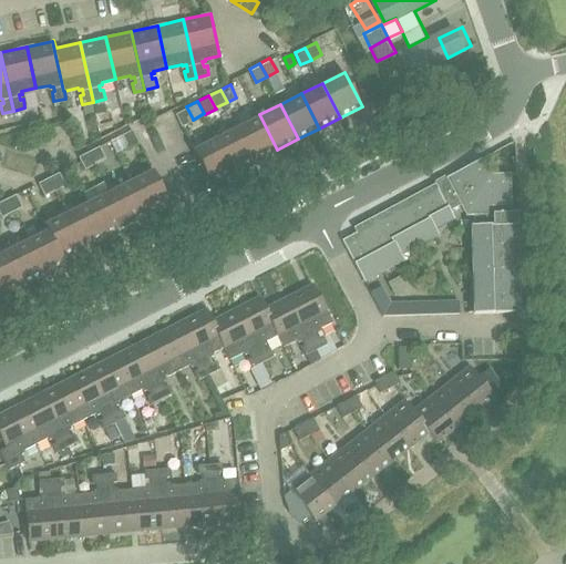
[(186,106),(176,111),(183,123),(193,119),(186,106)]
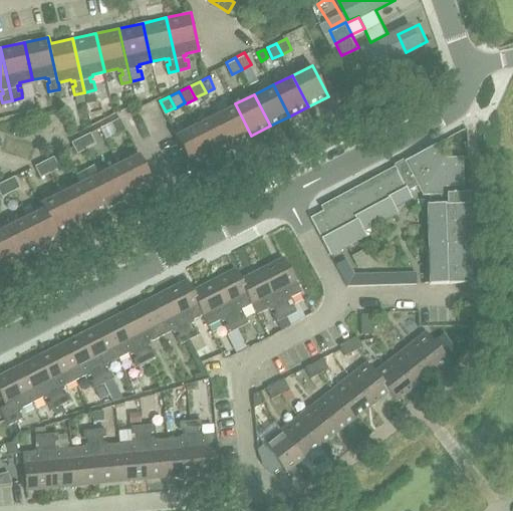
[(235,103),(216,113),(232,145),(251,136),(235,103)]
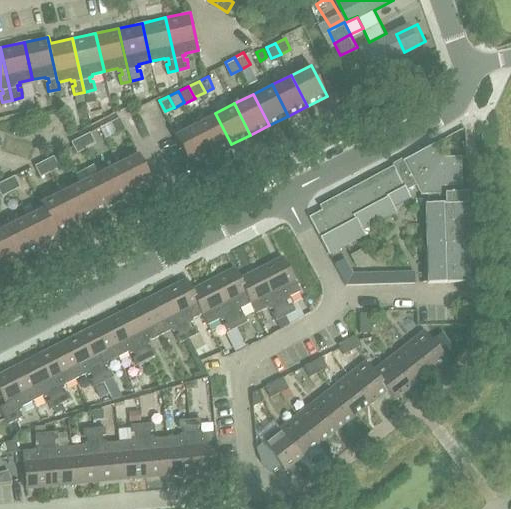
[(215,113),(196,122),(211,154),(231,144),(215,113)]
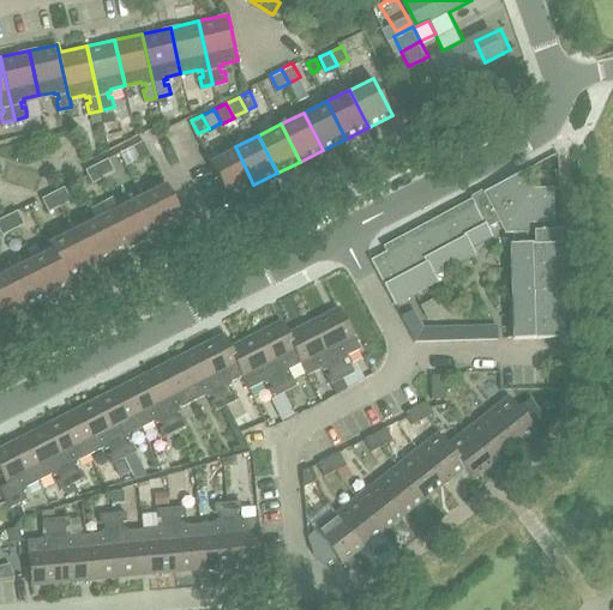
[(139,157),(150,152),(144,138),(132,144),(139,157)]
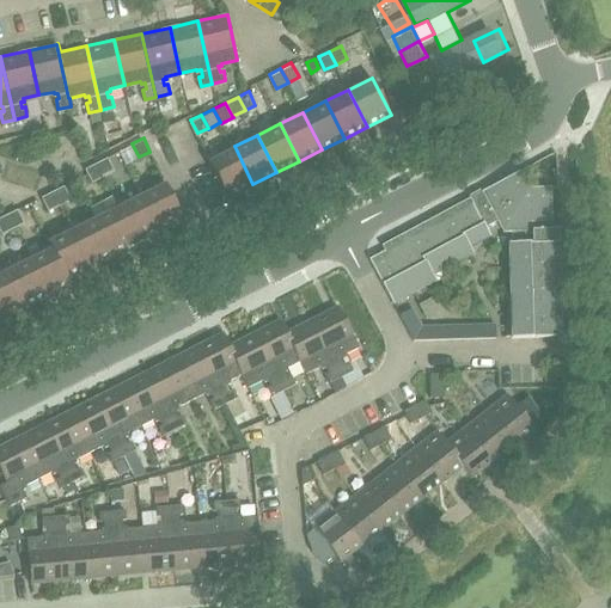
[(211,159),(228,196),(252,184),(234,146),(211,159)]
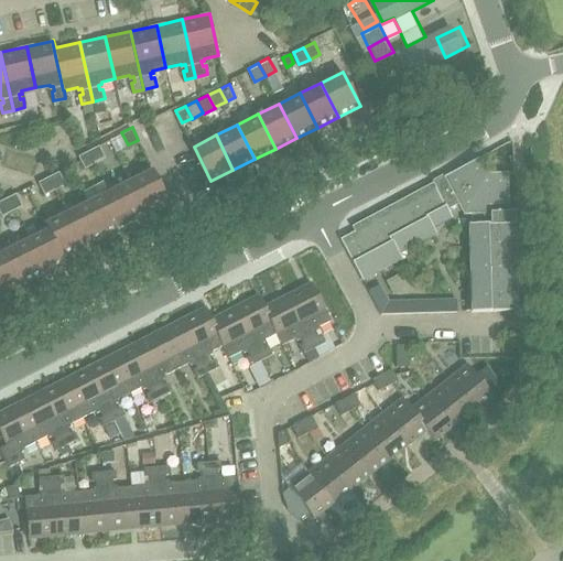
[(100,143),(89,149),(95,162),(106,157),(100,143)]
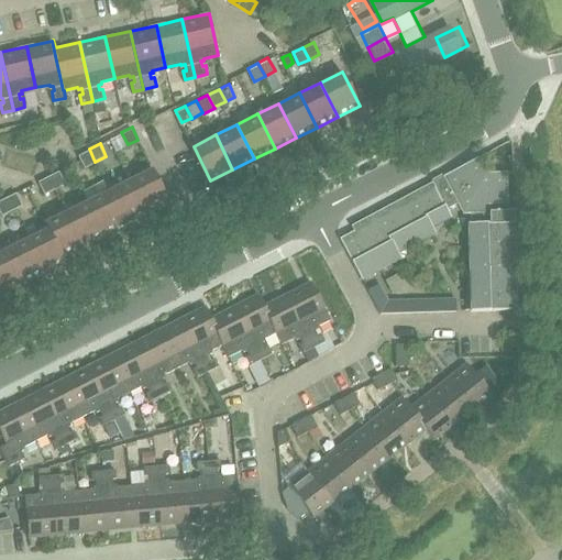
[(78,153),(79,156),(85,166),(95,162),(89,149),(78,153)]
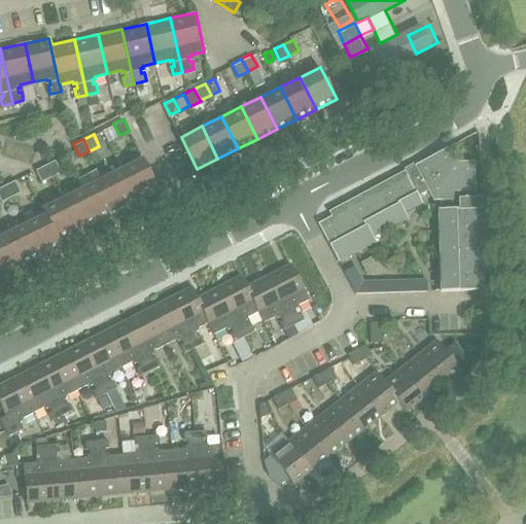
[(448,145),(405,168),(418,193),(428,188),(433,198),(442,198),(442,207),(481,206),(481,196),(476,196),(475,160),(456,160),(448,145)]
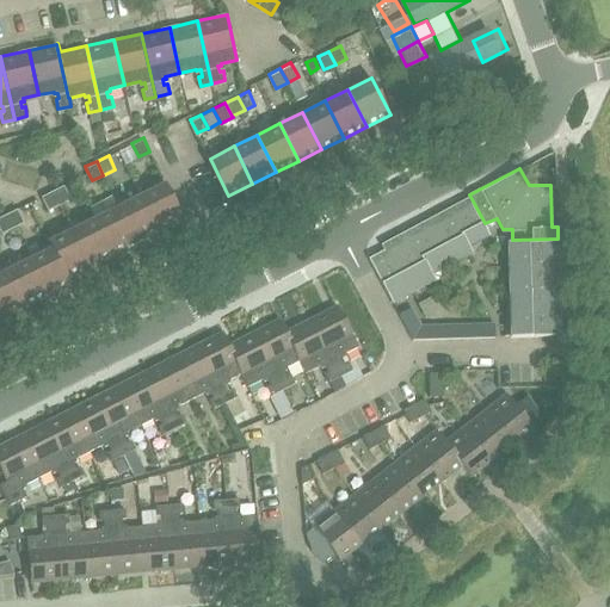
[(184,218),(165,181),(141,193),(159,231),(184,218)]
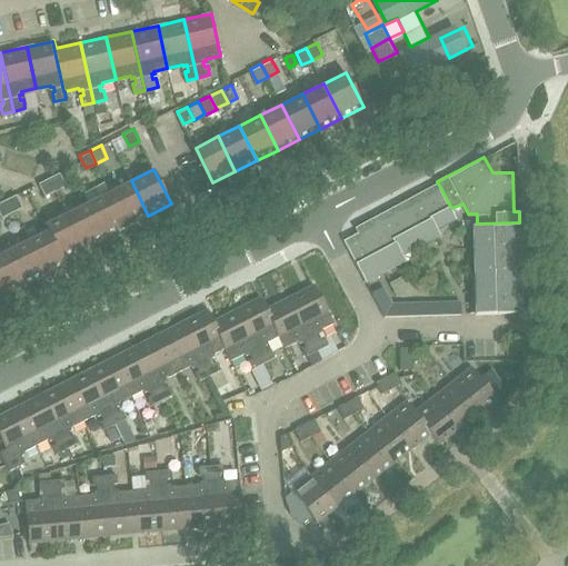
[(60,170),(49,176),(56,188),(67,184),(60,170)]
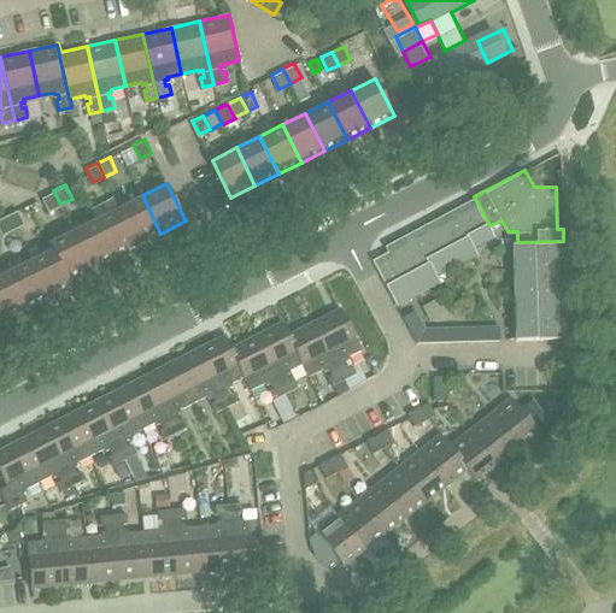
[(42,196),(48,210),(60,204),(53,190),(42,196)]
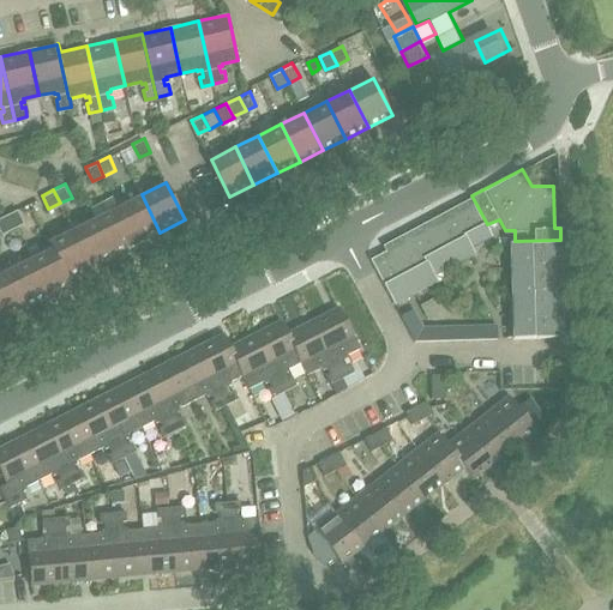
[(137,243),(160,233),(142,194),(119,206),(137,243)]
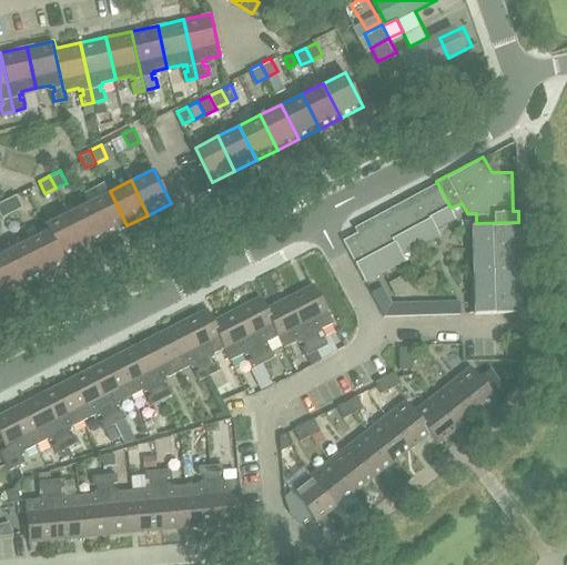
[(436,181),(418,191),(437,226),(456,217),(451,208),(436,181)]
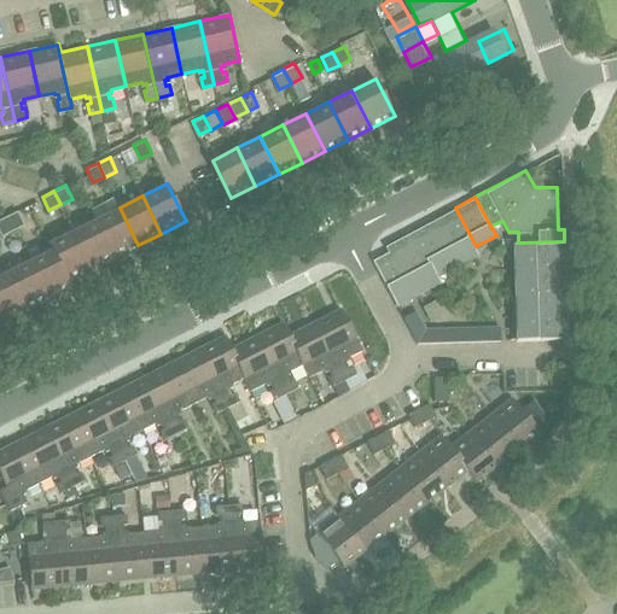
[(115,257),(138,245),(120,208),(97,220),(115,257)]
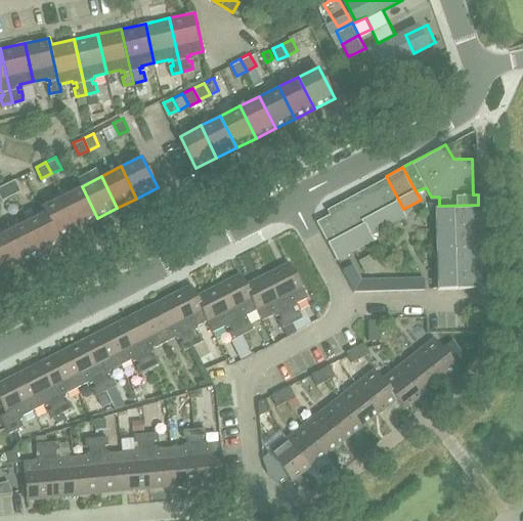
[(386,176),(367,186),(388,224),(405,215),(402,210),(403,209),(386,176)]
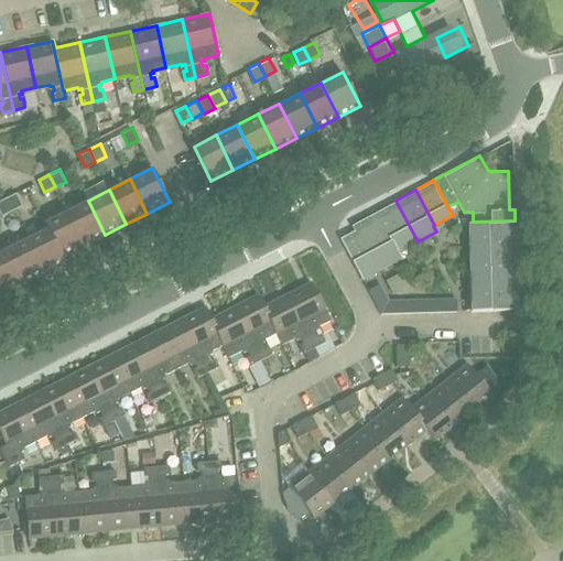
[(17,191),(6,196),(12,208),(23,203),(17,191)]
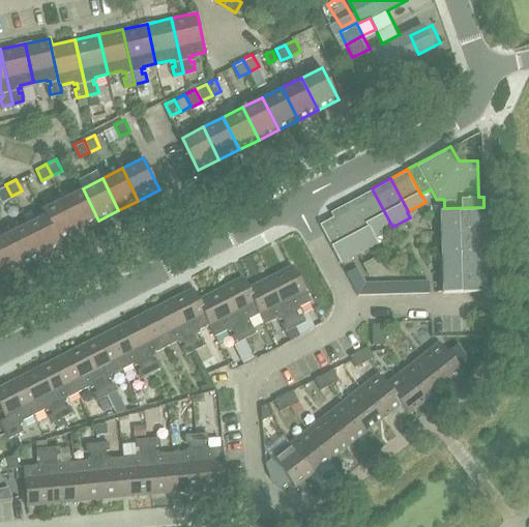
[(0,186),(0,198),(1,201),(11,196),(5,184),(0,186)]
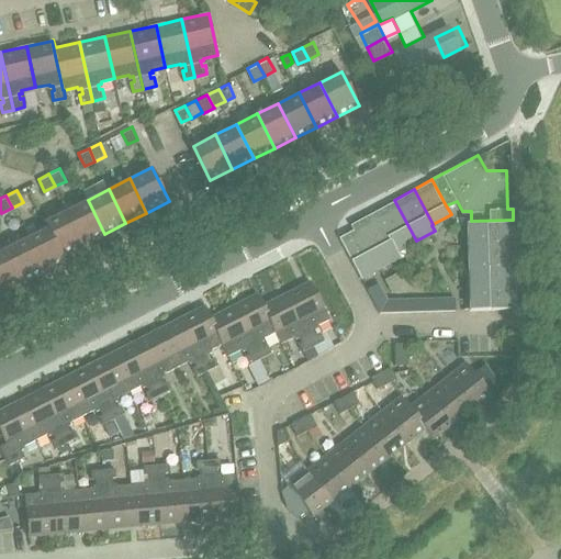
[(85,244),(104,234),(88,200),(67,210),(85,244)]
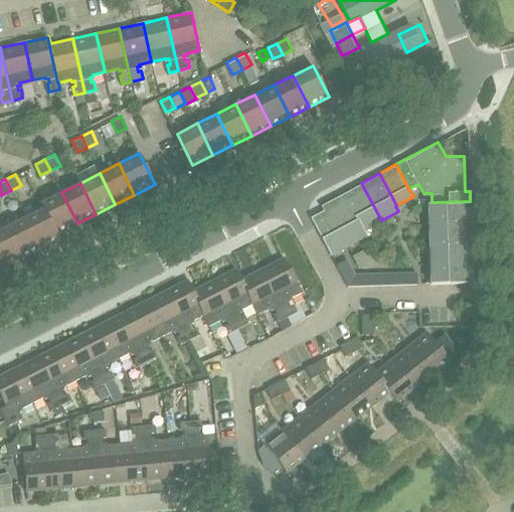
[(361,183),(344,192),(366,234),(367,233),(364,229),(381,220),(361,183)]
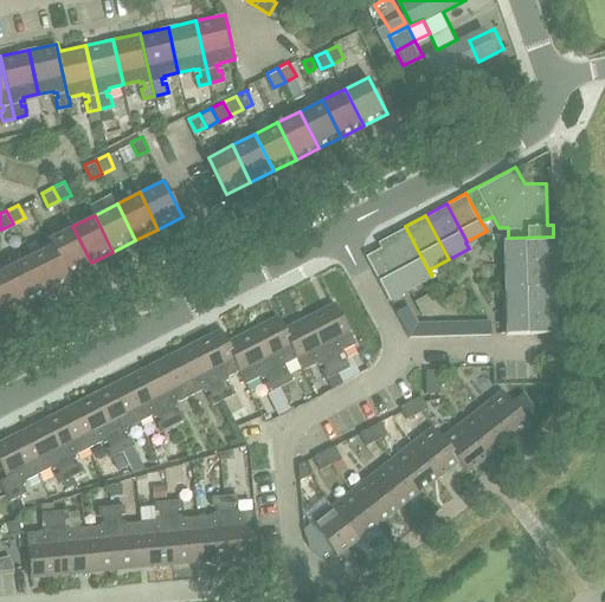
[(69,274),(91,263),(72,226),(50,238),(69,274)]
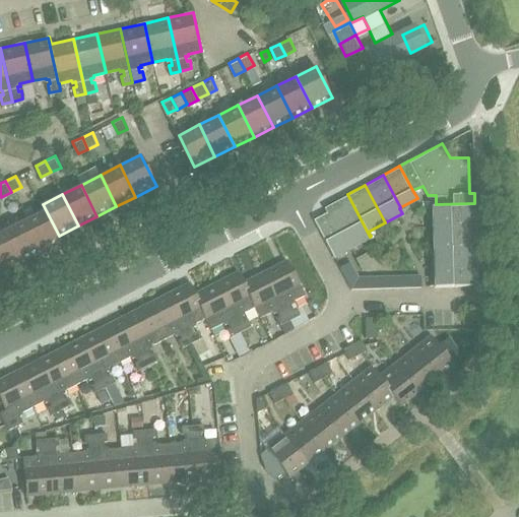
[(347,194),(329,203),(352,246),(370,237),(347,194)]
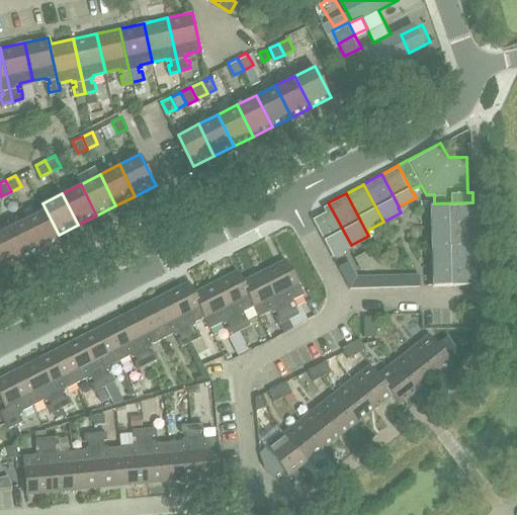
[(313,217),(333,255),(351,245),(328,202),(323,205),(326,210),(313,217)]
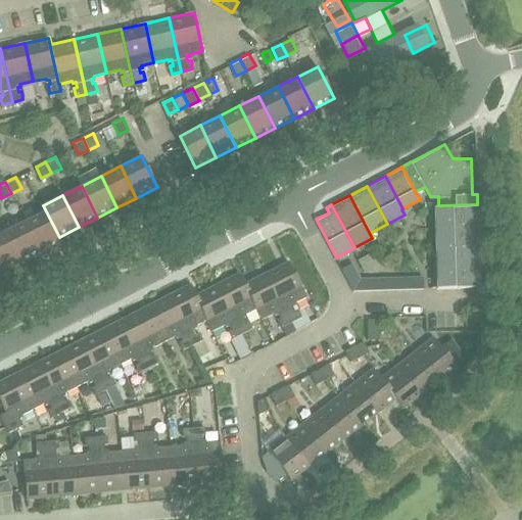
[(477,204),(438,205),(434,205),(435,226),(478,225),(477,204)]
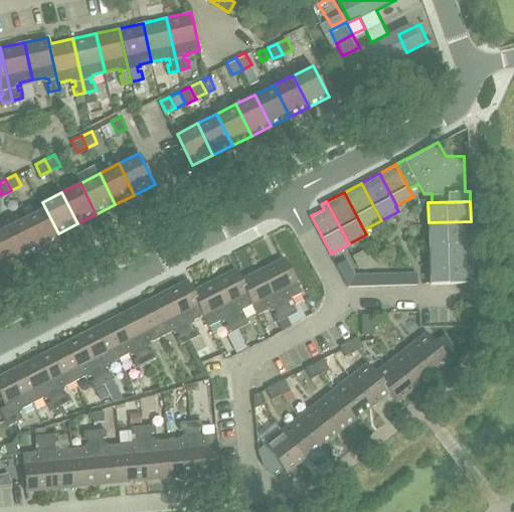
[(43,207),(24,217),(40,248),(60,238),(58,233),(42,202),(41,202),(43,207)]
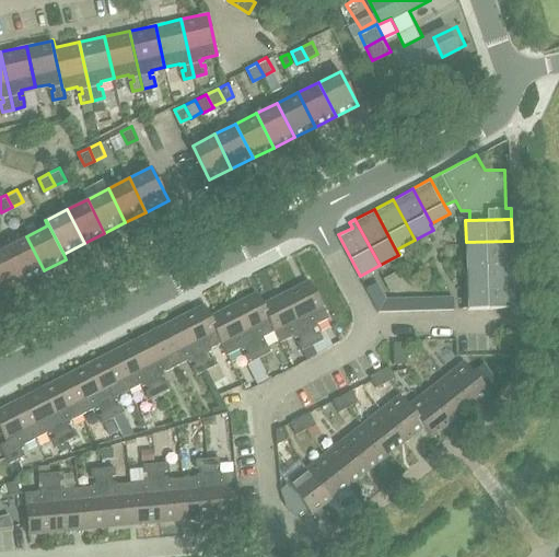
[(26,236),(6,247),(22,281),(44,270),(26,236)]
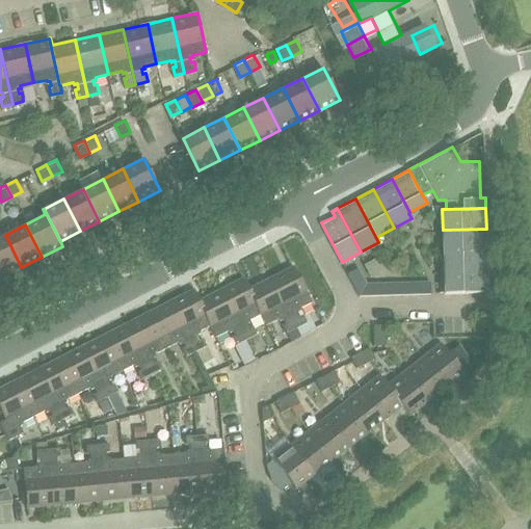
[(486,249),(486,229),(443,230),(443,250),(486,249)]
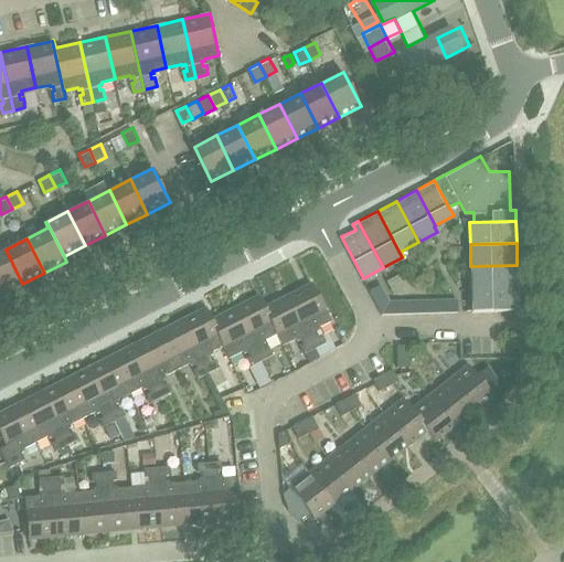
[(0,303),(10,298),(7,292),(22,284),(6,250),(0,252),(0,303)]
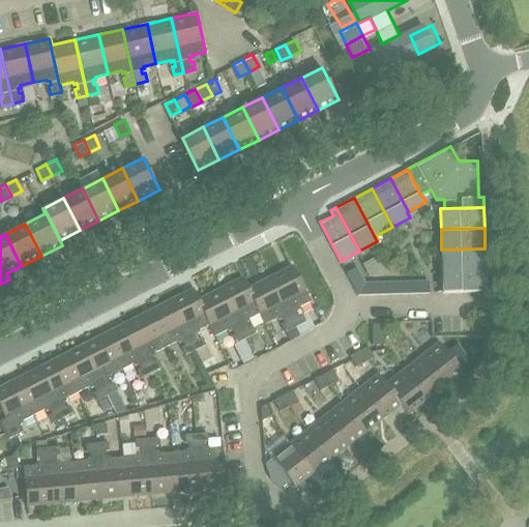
[(486,269),(485,249),(441,250),(442,270),(486,269)]
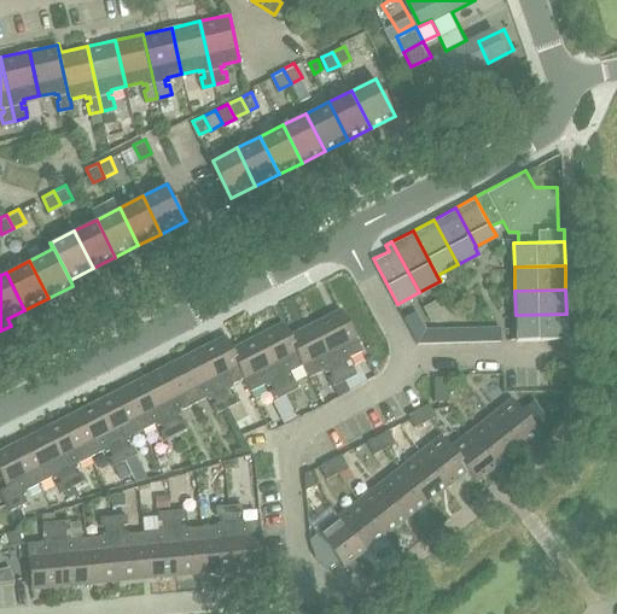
[(441,293),(428,299),(436,321),(450,315),(441,293)]
